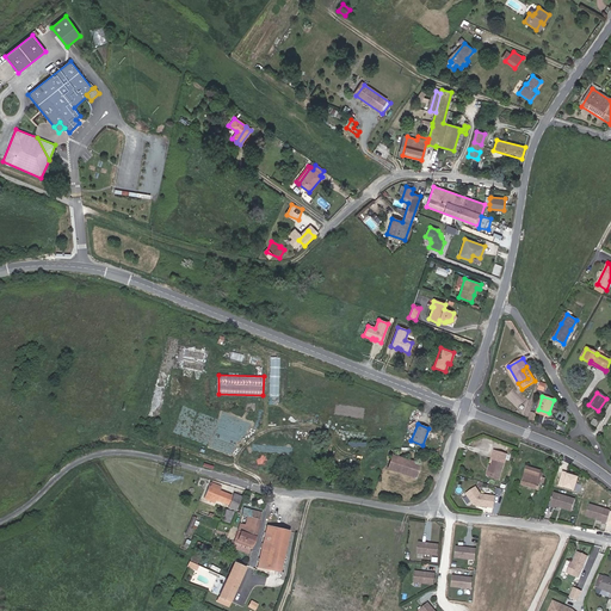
[(420,464),(393,455),(388,469),(415,479),(420,464)]
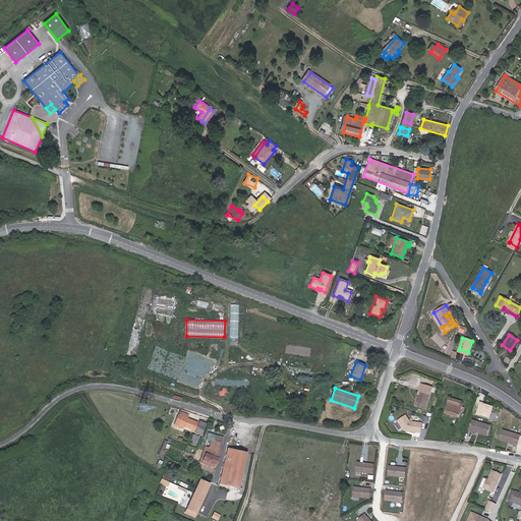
[(425,409),(429,396),(420,393),(418,398),(416,398),(414,405),(416,405),(416,406),(425,409)]
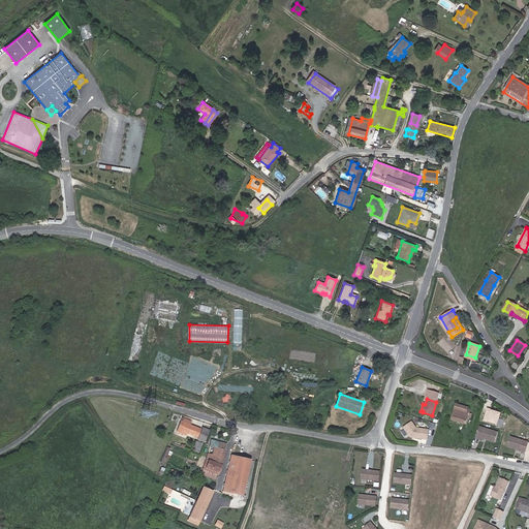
[(474,401),(472,408),(478,410),(480,403),(474,401)]
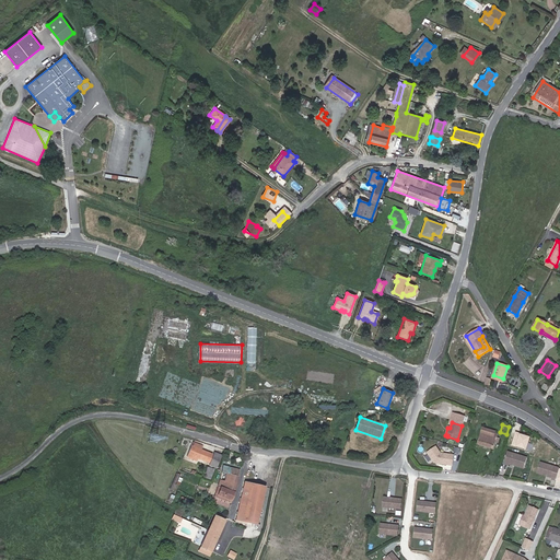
[(493,448),(496,443),(497,438),(498,434),(494,433),(496,431),(483,428),(479,444),(493,448)]
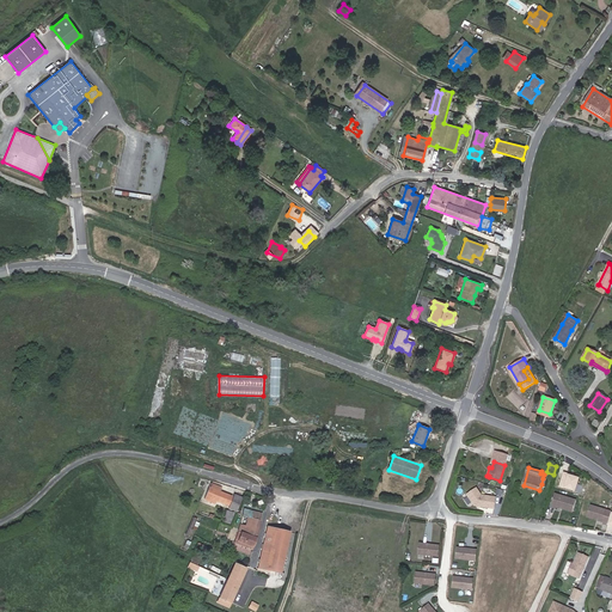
[(212,483),(204,500),(208,501),(209,499),(227,506),(231,497),(227,496),(227,495),(219,491),(221,487),(212,483)]
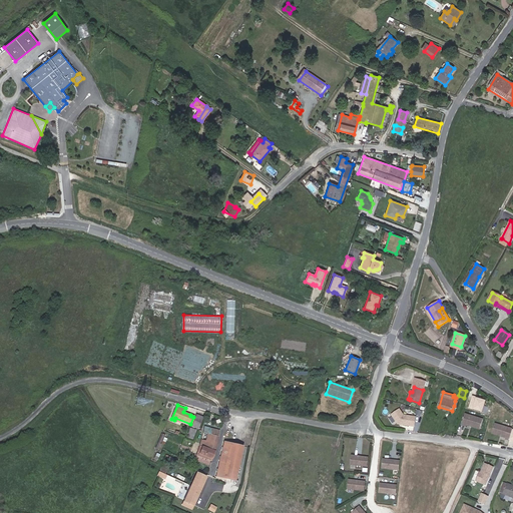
[(416,427),(417,417),(405,415),(402,409),(394,413),(400,424),(416,427)]
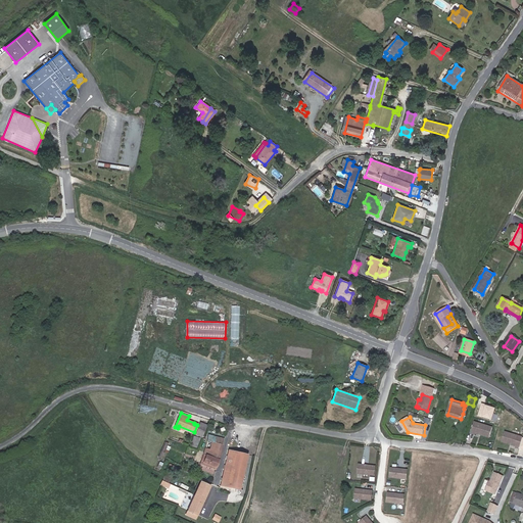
[(488,437),(491,428),(473,422),(470,434),(474,435),(474,433),(478,434),(479,434),(480,434),(480,435),(488,437)]
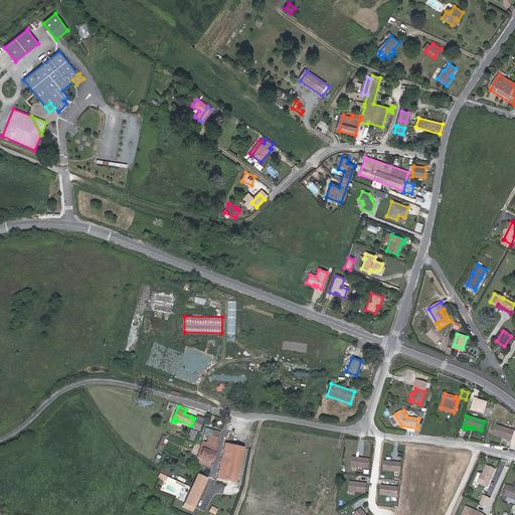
[(198,431),(202,420),(197,418),(193,428),(198,431)]
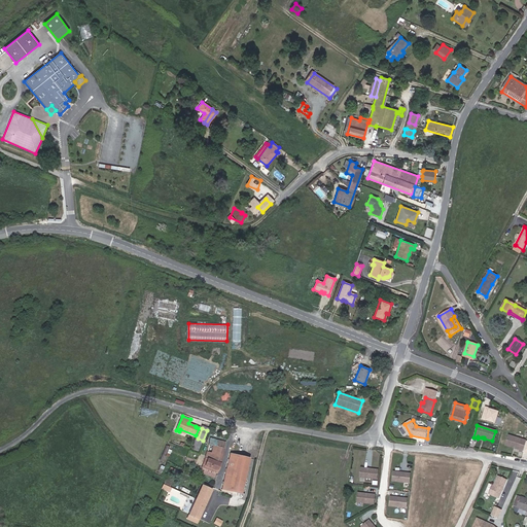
[(526,442),(507,435),(504,446),(513,448),(514,448),(515,448),(516,449),(519,450),(519,451),(523,453),(526,442)]
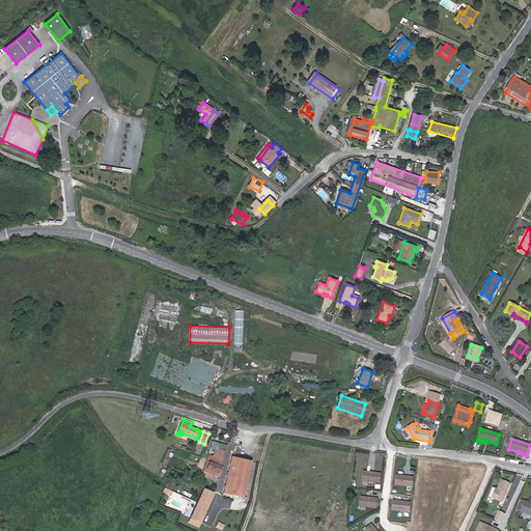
[(225,460),(227,445),(212,442),(208,455),(217,457),(215,464),(223,467),(225,460)]
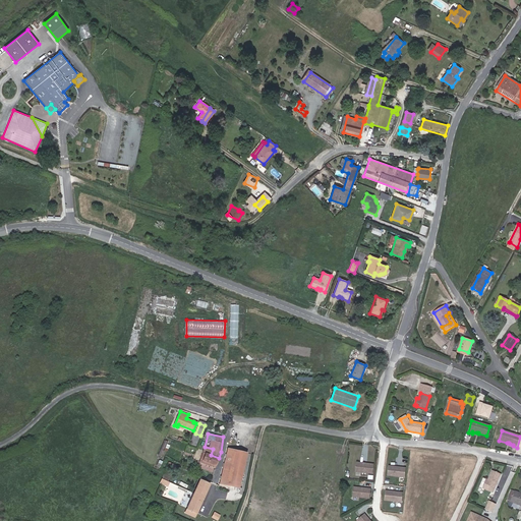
[(168,443),(164,441),(158,455),(162,456),(168,443)]
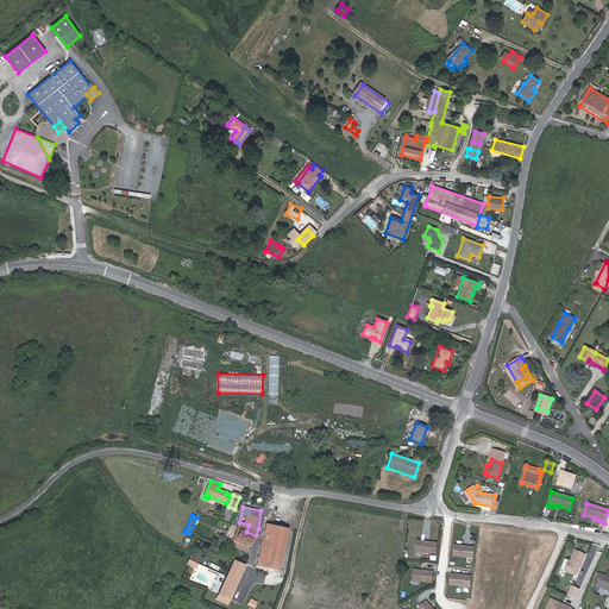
[(252,545),(256,535),(246,532),(249,525),(239,522),(234,541),(237,542),(238,540),(252,545)]
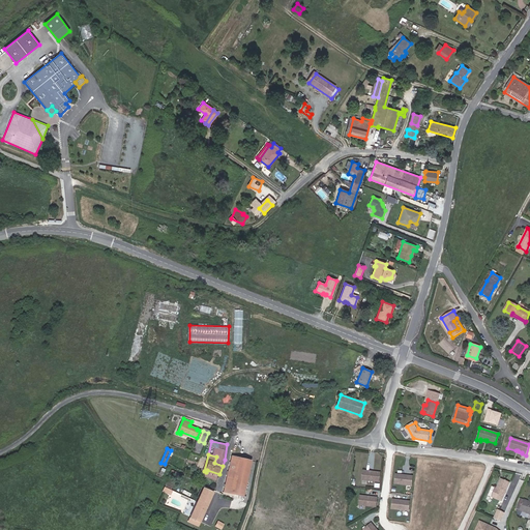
[(243,496),(252,461),(232,457),(223,494),(234,496),(234,494),(243,496)]
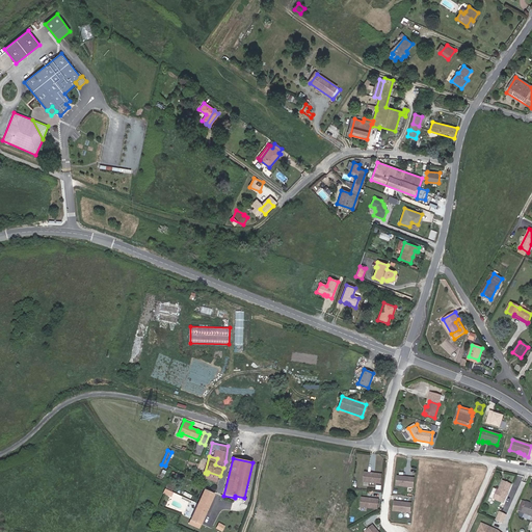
[(380,482),(381,473),(365,471),(363,480),(380,482)]
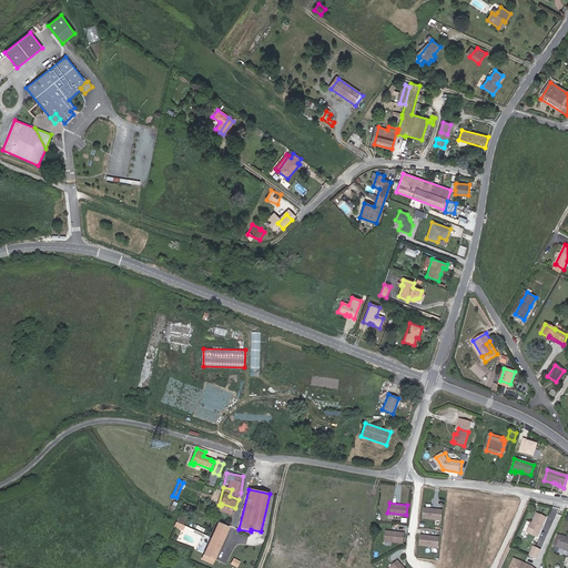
[(183,504),(175,521),(181,524),(189,506),(183,504)]
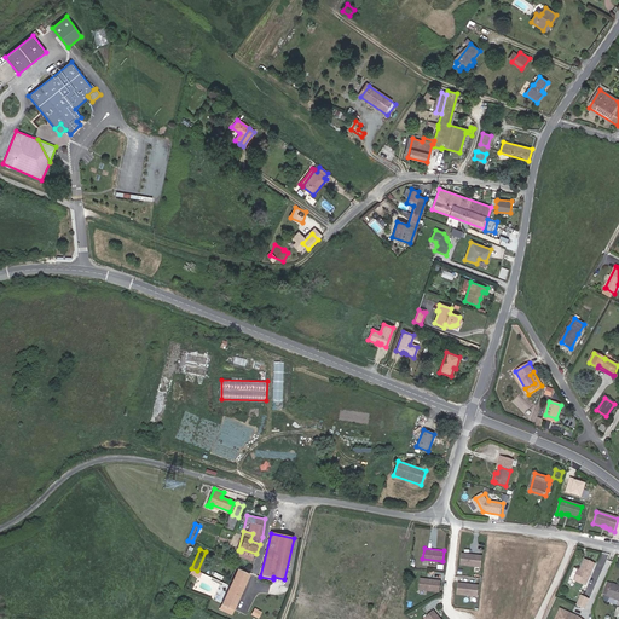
[(480,572),(481,561),(461,560),(461,572),(480,572)]
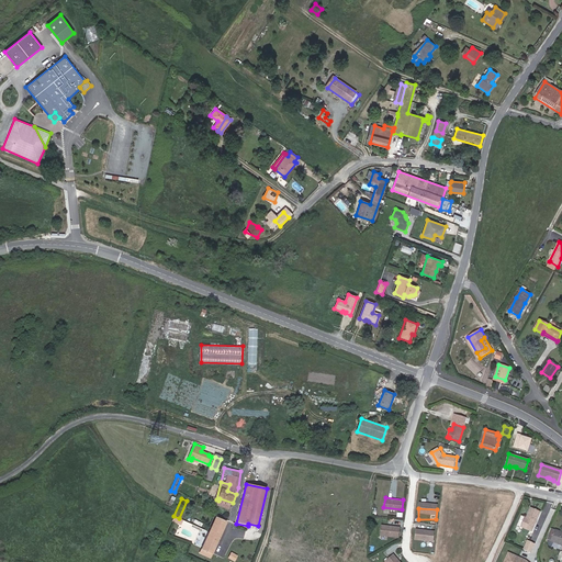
[(525,521),(520,531),(530,536),(539,517),(529,513),(526,521),(527,523),(525,521)]
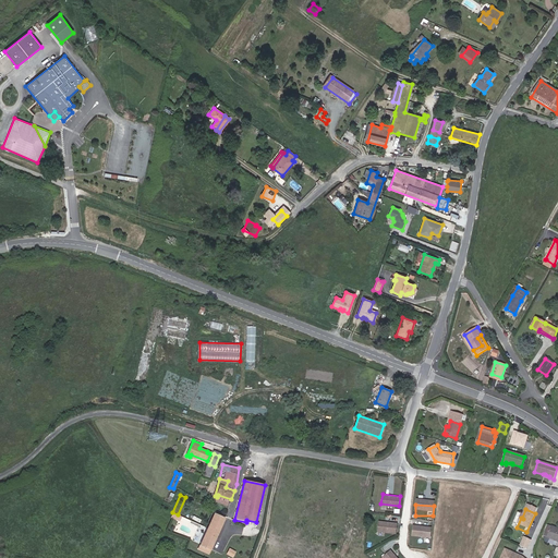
[(198,549),(208,554),(225,519),(215,514),(199,546),(198,549)]
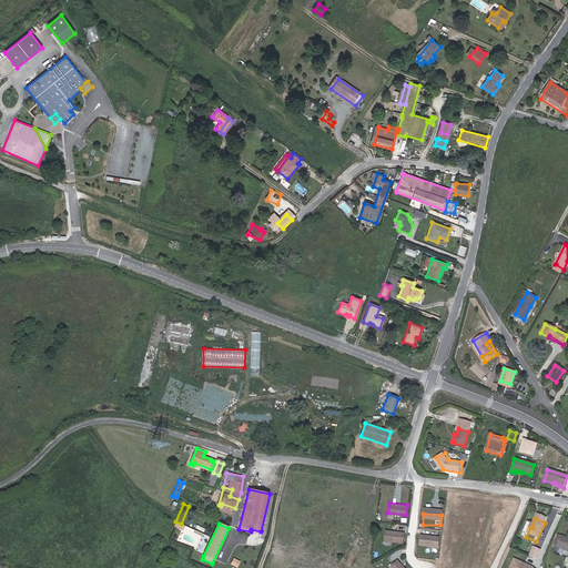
[(402,541),(404,531),(385,529),(384,539),(402,541)]
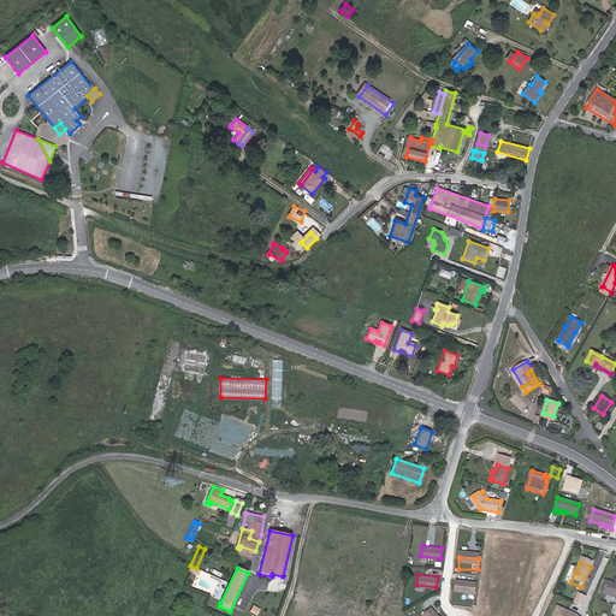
[(615,582),(604,579),(599,591),(615,597),(615,582)]
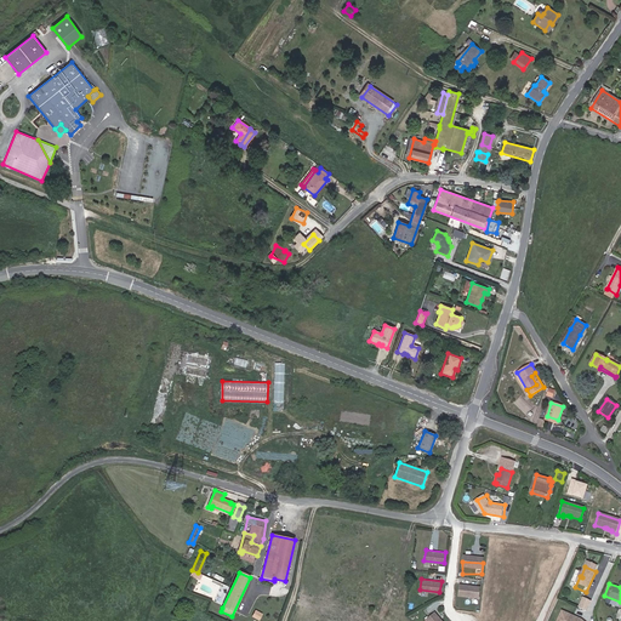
[(480,604),(480,592),(461,591),(460,603),(480,604)]
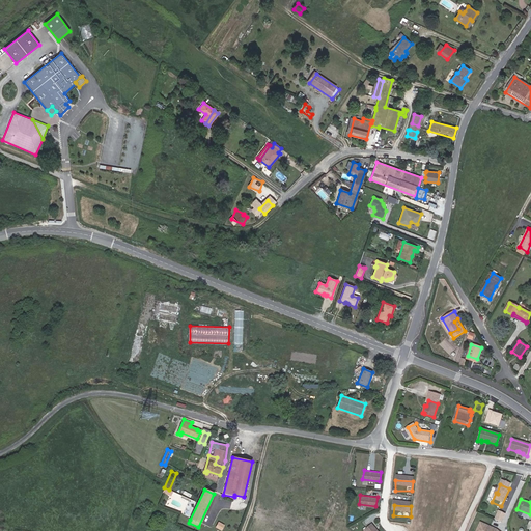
[(503,523),(506,514),(500,511),(496,520),(503,523)]
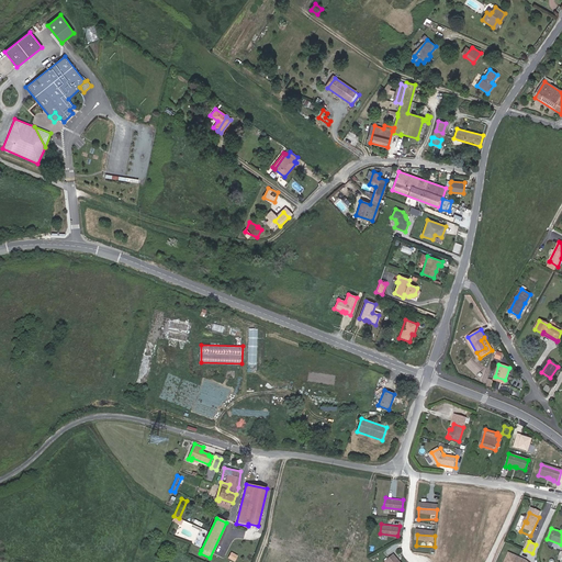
[(232,552),(229,558),(236,561),(239,555),(232,552)]
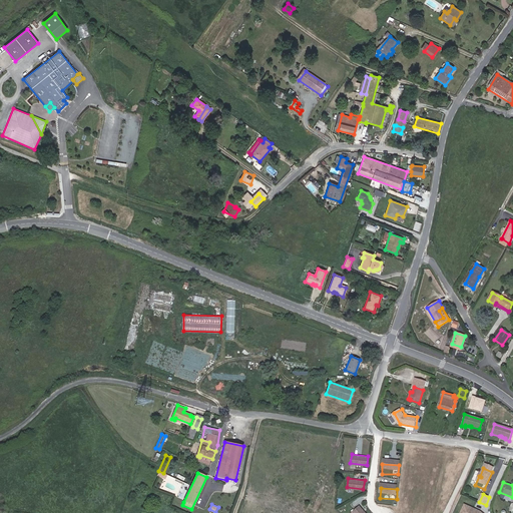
[(365,512),(358,504),(351,510),(352,512),(365,512)]
